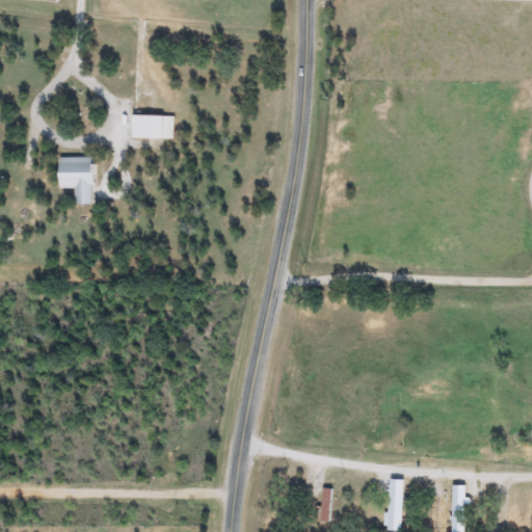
[(167,138),(130,138),(130,116),(167,116),(167,138)]
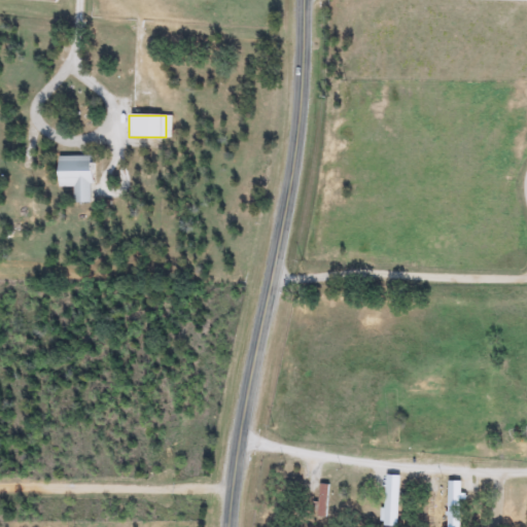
[(58,186),(58,155),(92,155),(92,204),(73,204),(73,186),(58,186)]
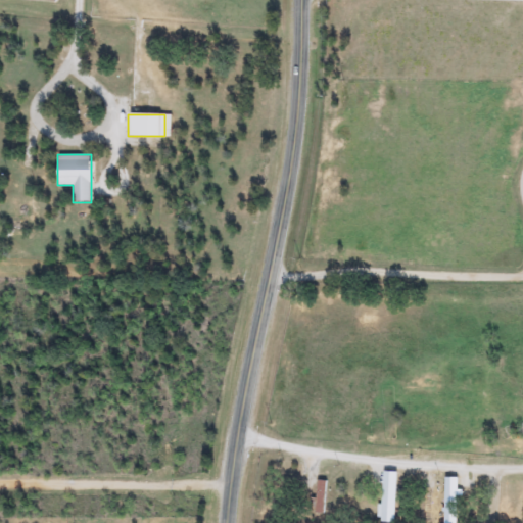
[(383,522),(383,474),(393,474),(393,522),(383,522)]
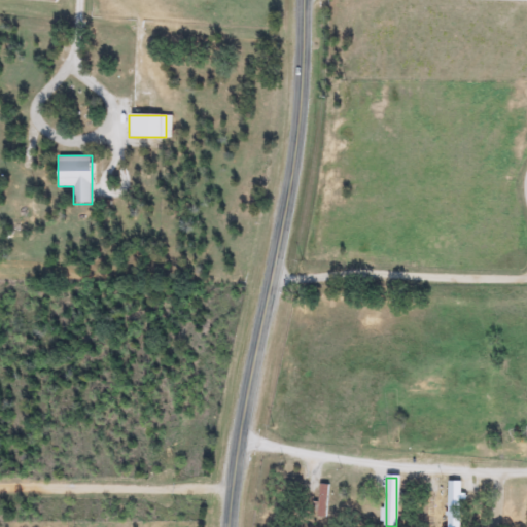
[(459,482),(459,526),(448,526),(448,482),(459,482)]
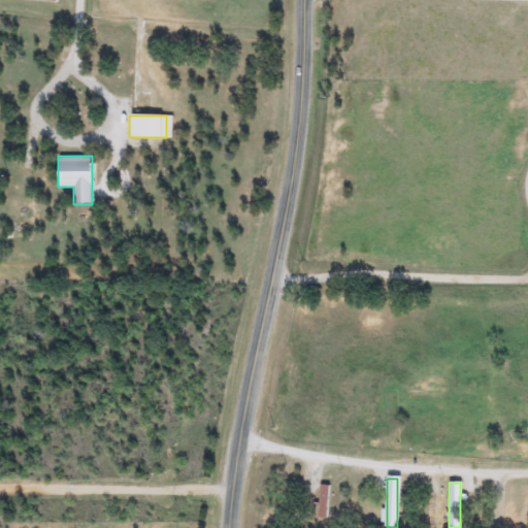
[(328,485),(327,518),(317,518),(319,485),(328,485)]
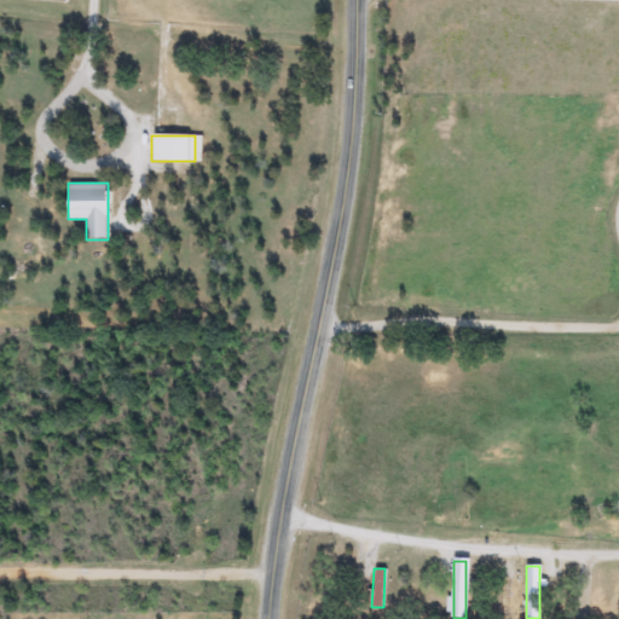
[(508,576),(508,617),(497,617),(497,576),(508,576)]
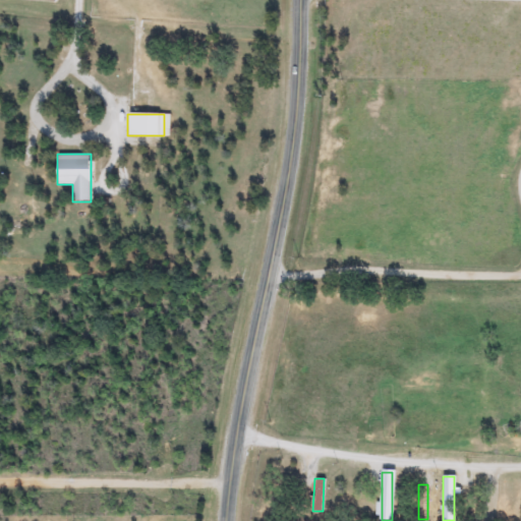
All buildings are outlined.
